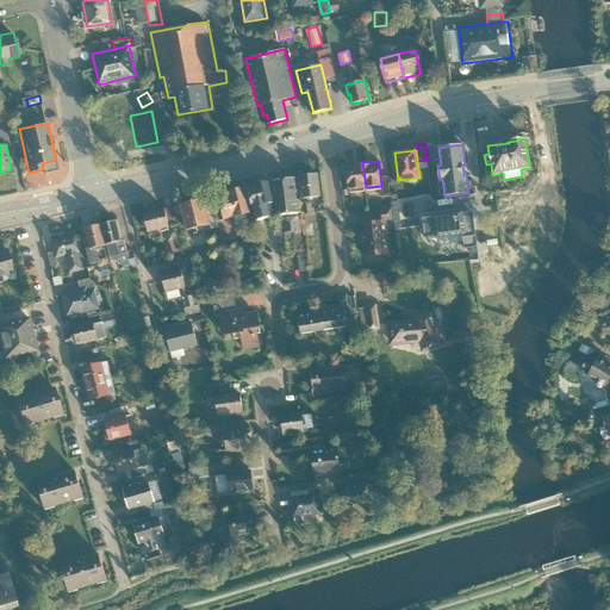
[(366,187),(362,162),(346,165),(348,190),(366,187)]
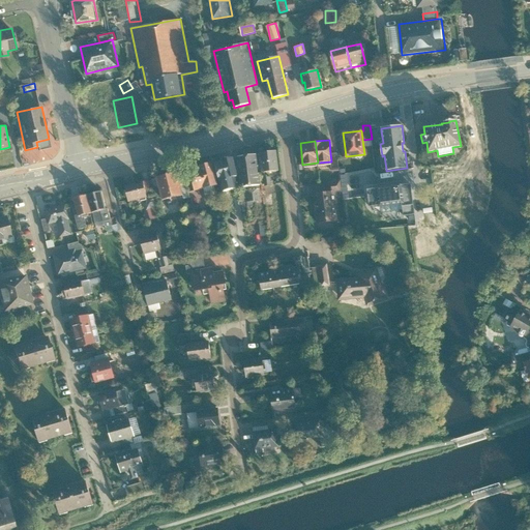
[(339,153),(330,153),(331,162),(332,169),(340,168),(339,153)]
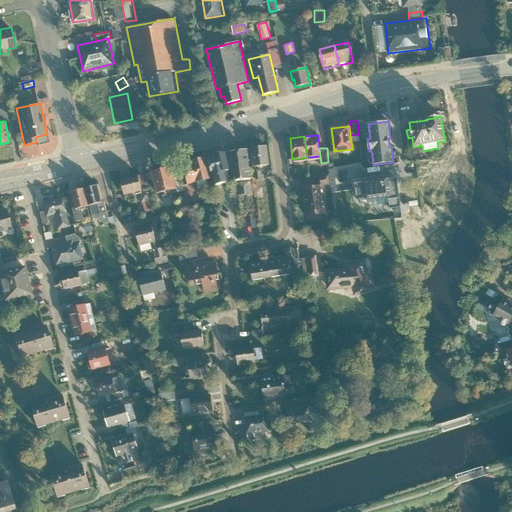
[(264,151),(241,154),(247,204),(270,201),(264,151)]
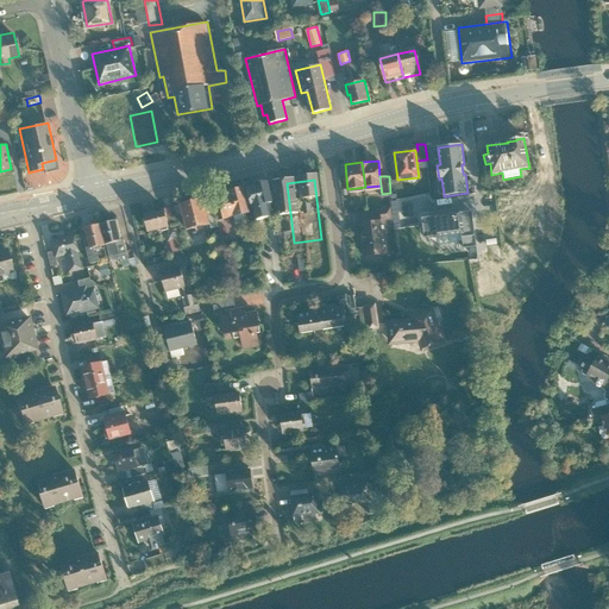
[(257,187),(248,189),(256,221),(272,217),(269,203),(272,202),(270,194),(268,182),(257,186),(257,187)]
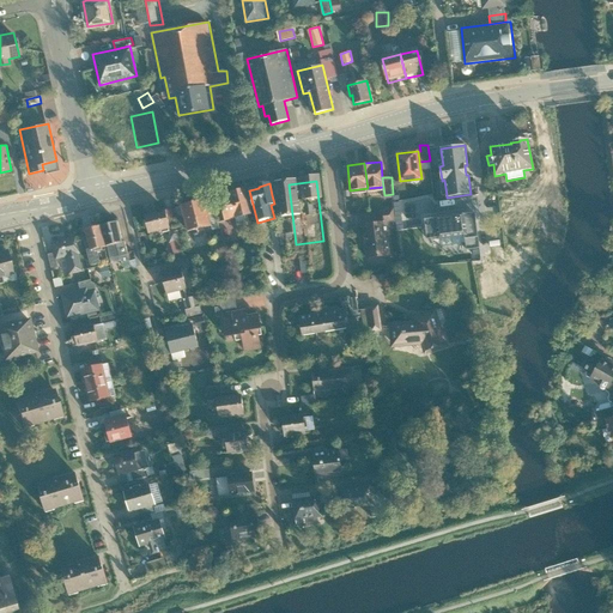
[(232,194),(220,198),(226,220),(235,218),(237,224),(247,222),(248,222),(248,220),(248,219),(247,216),(250,214),(244,190),(231,194),(232,194)]
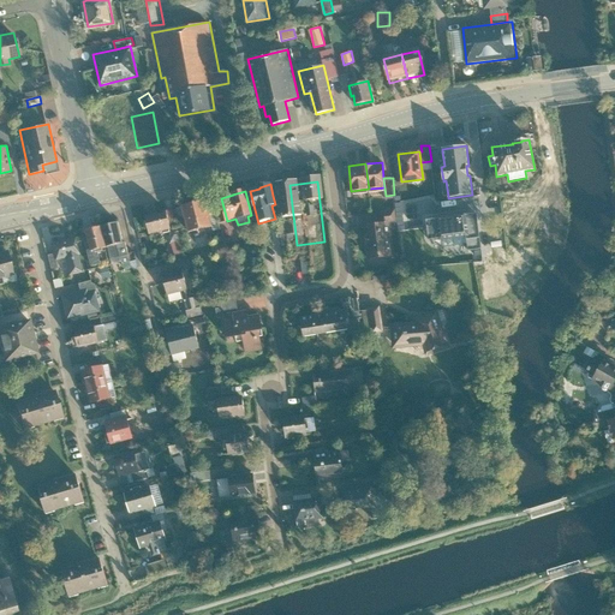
[(206,201),(183,207),(185,219),(189,232),(212,227),(206,201)]
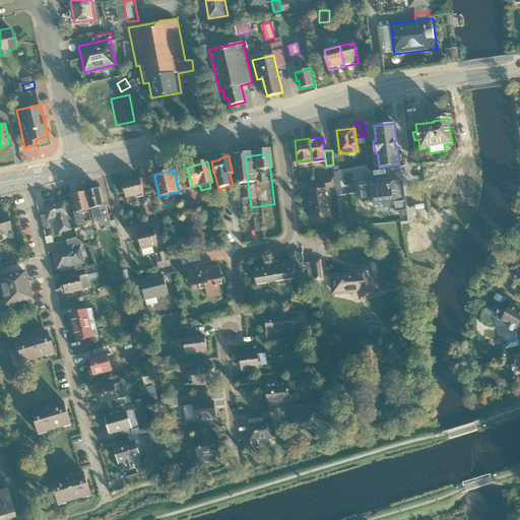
[(321,179),(323,189),(331,188),(331,189),(336,188),(335,177),(321,179)]
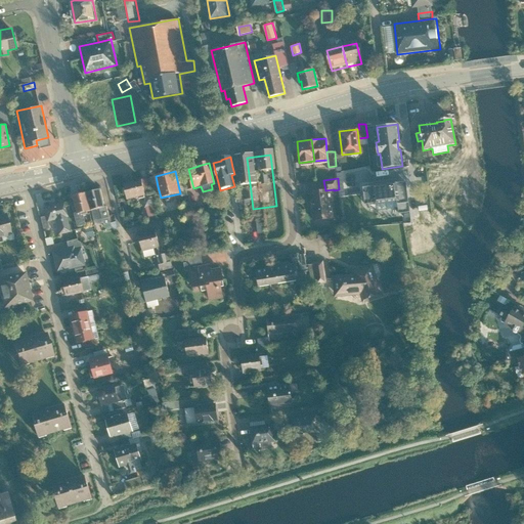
[(142,179),(124,183),(127,200),(145,195),(142,179)]
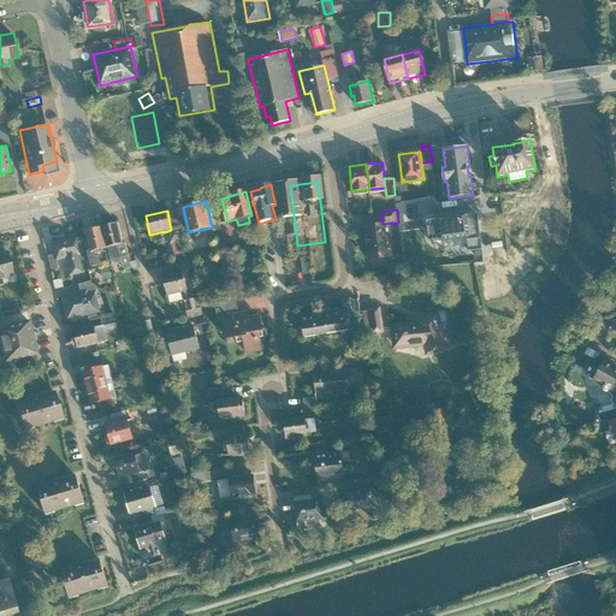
[(466,214),(438,218),(438,220),(440,240),(440,241),(442,240),(455,238),(456,246),(468,244),(469,252),(481,249),(478,214),(466,217),(466,214)]
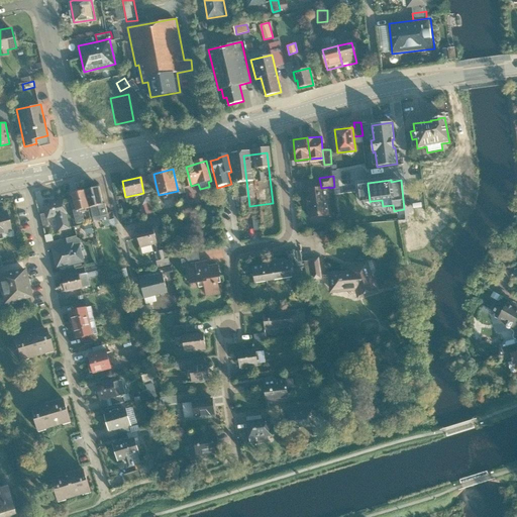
[(368,185),(358,186),(360,202),(370,201),(368,185)]
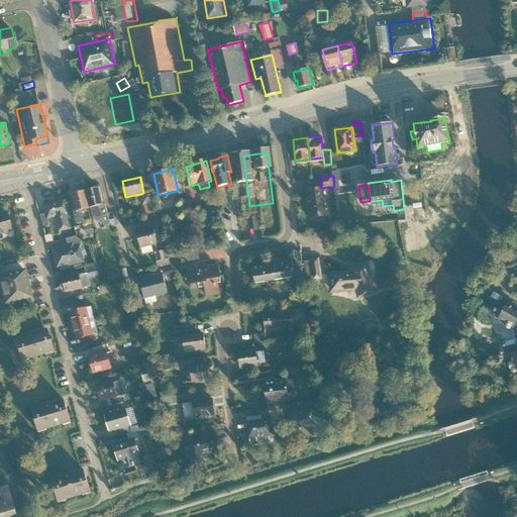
[(100,187),(86,190),(90,208),(99,205),(101,217),(108,215),(105,204),(104,204),(100,187)]
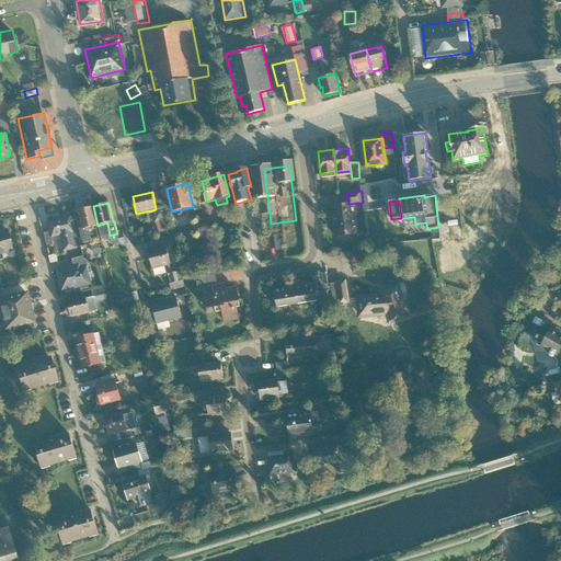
[(348,204),(332,205),(336,237),(362,233),(357,204),(357,203),(348,204)]
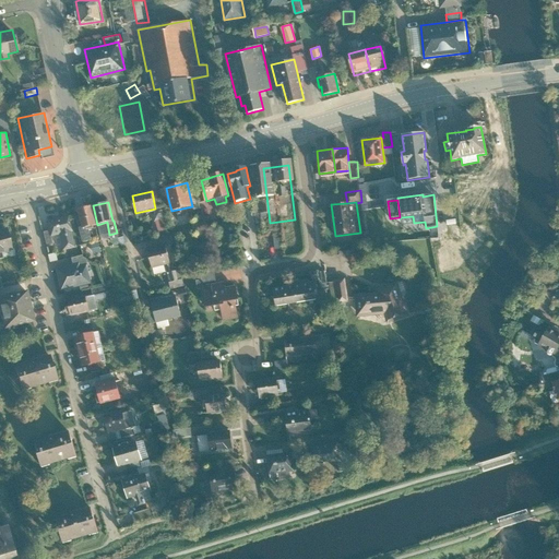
[(97,225),(93,205),(78,209),(82,227),(80,228),(83,242),(92,240),(88,227),(97,225)]
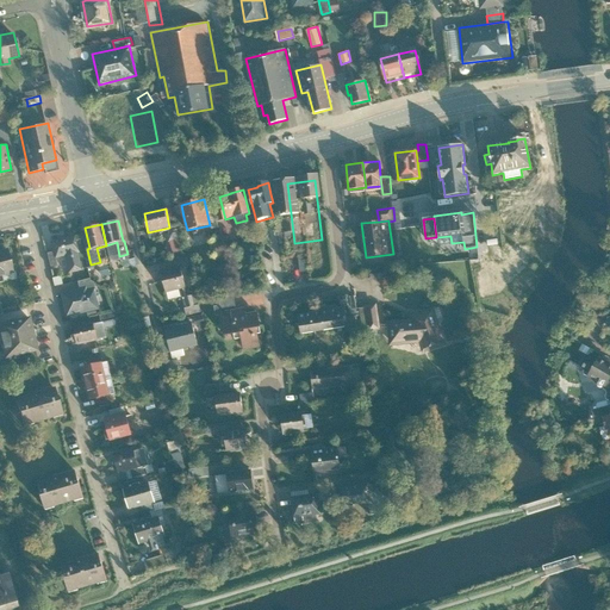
[(75,235),(50,241),(55,259),(63,256),(68,273),(82,271),(78,253),(79,253),(75,235)]
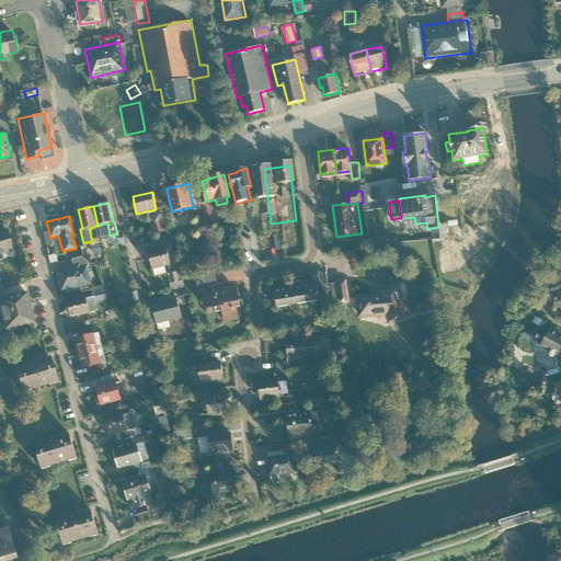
[(7,229),(0,230),(0,259),(3,259),(2,254),(12,251),(7,229)]
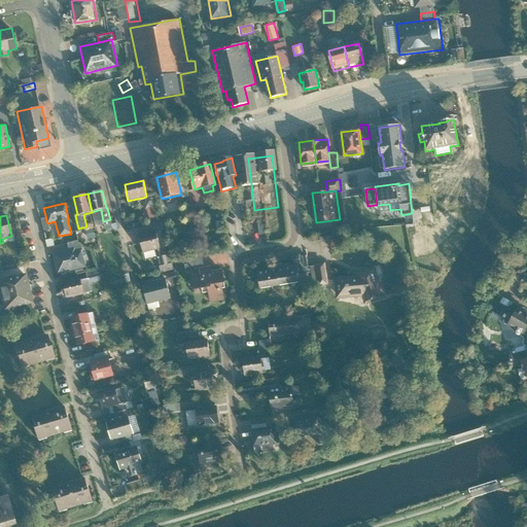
[(254,235),(265,235),(264,223),(253,224),(254,235)]
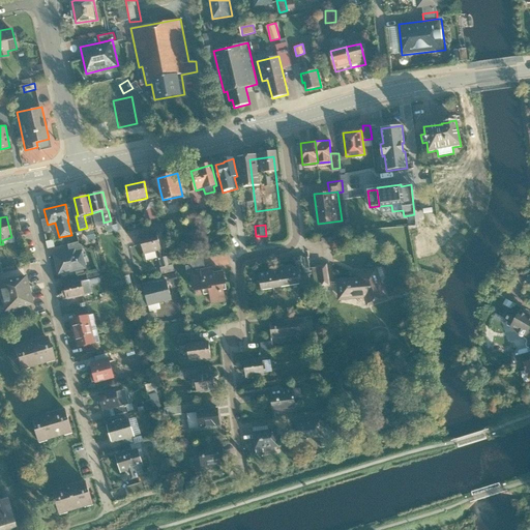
[(158,233),(140,237),(144,255),(163,249),(158,233)]
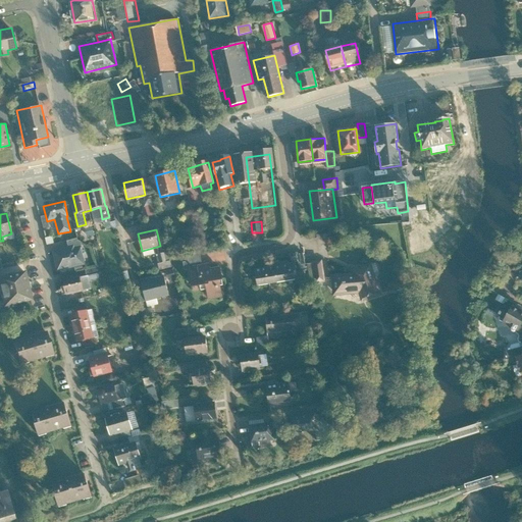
[(66,241),(67,247),(74,246),(75,248),(82,247),(81,242),(79,241),(77,239),(66,241)]
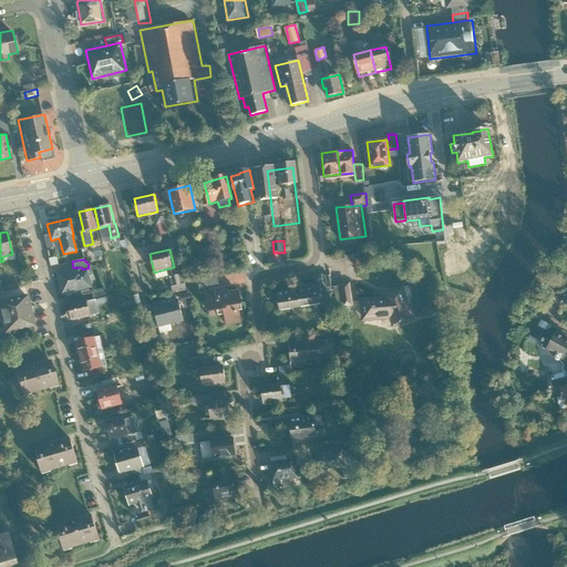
[(73,268),(57,272),(61,296),(93,288),(89,268),(82,269),(81,267),(73,268)]
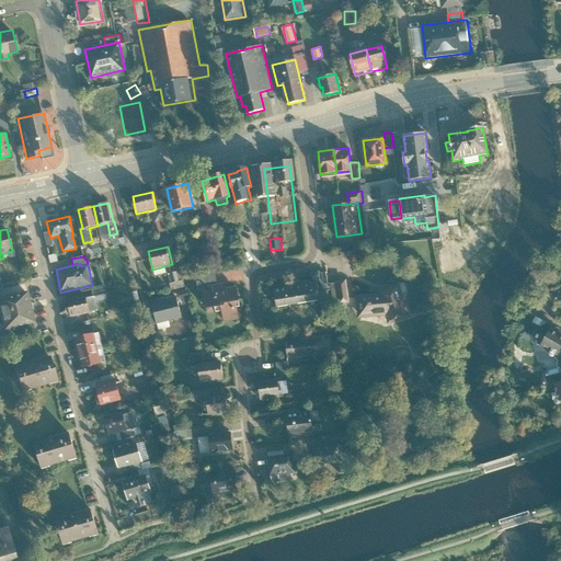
[(203,287),(218,285),(216,271),(199,274),(202,281),(197,282),(199,290),(204,289),(203,287)]
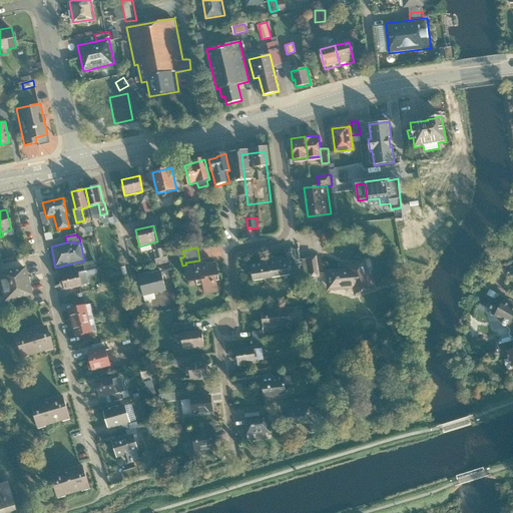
[(155,249),(156,264),(165,263),(163,248),(155,249)]
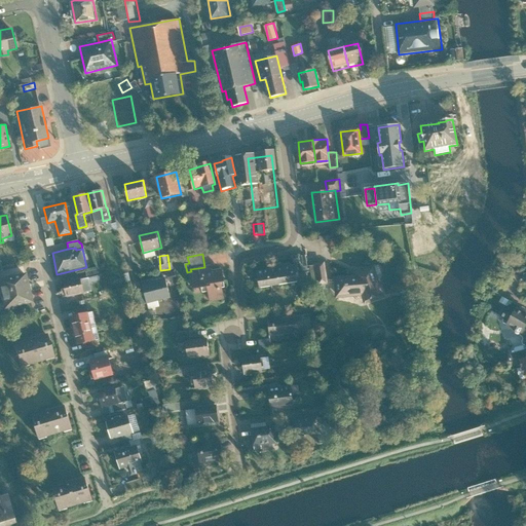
[(304,272),(311,271),(309,256),(302,257),(304,272)]
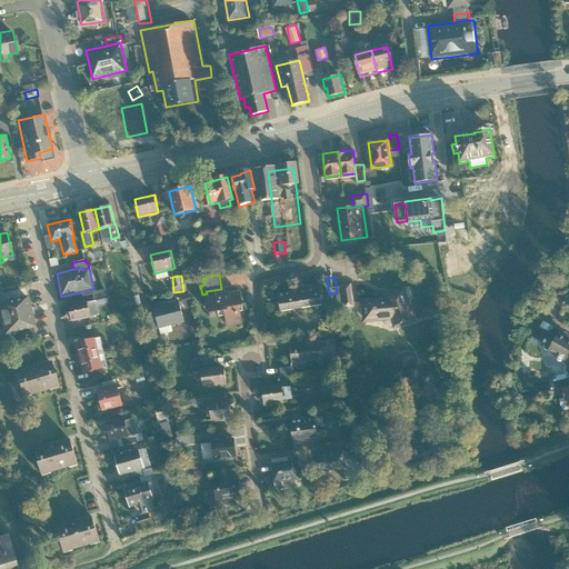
[(352,283),(342,285),(346,309),(356,308),(352,283)]
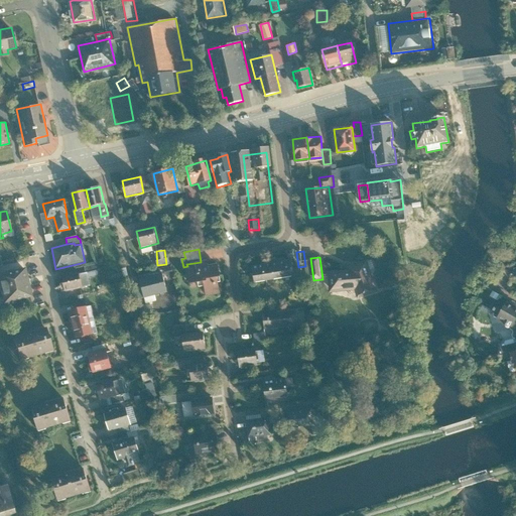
[(273,263),(253,266),(255,283),(295,277),(294,268),(295,268),(294,260),(286,261),(286,258),(273,260),(273,263)]
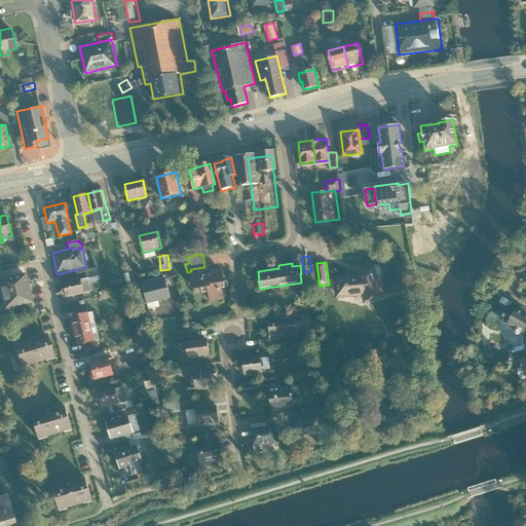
[(204,267),(190,269),(191,271),(195,289),(209,287),(211,302),(225,300),(224,289),(227,288),(223,269),(214,271),(212,265),(204,267)]
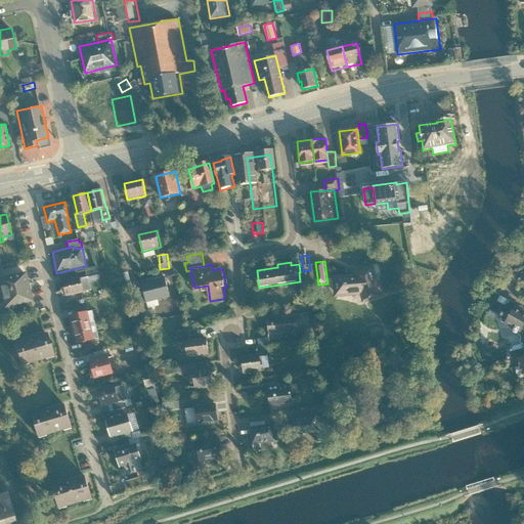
[(354,273),(334,276),(336,298),(361,296),(364,304),(385,297),(375,264),(353,271),(354,273)]
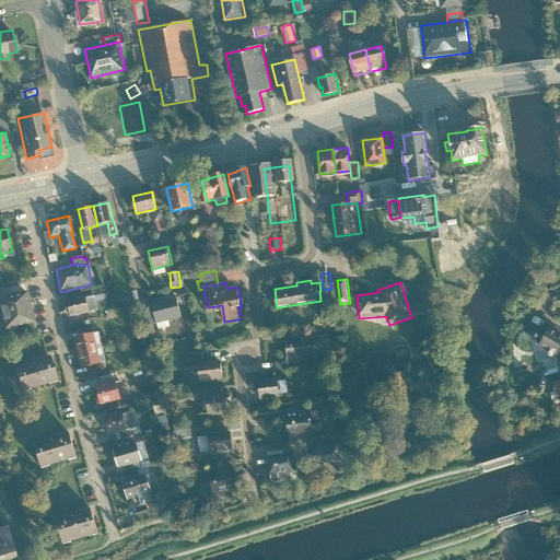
[(106,286),(92,290),(93,296),(108,292),(106,286)]
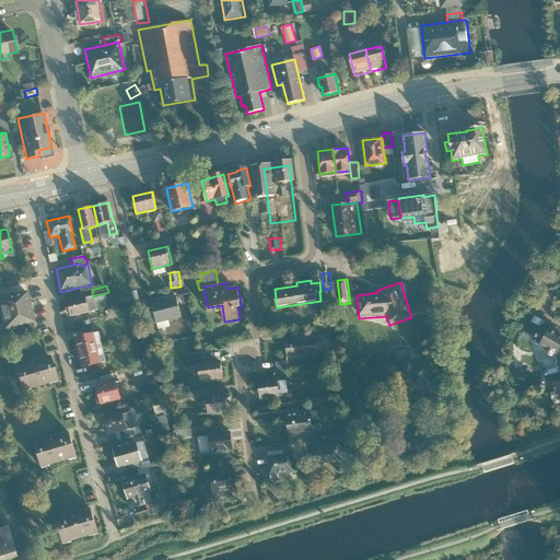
[(28,291),(0,296),(0,315),(3,330),(35,323),(28,291)]
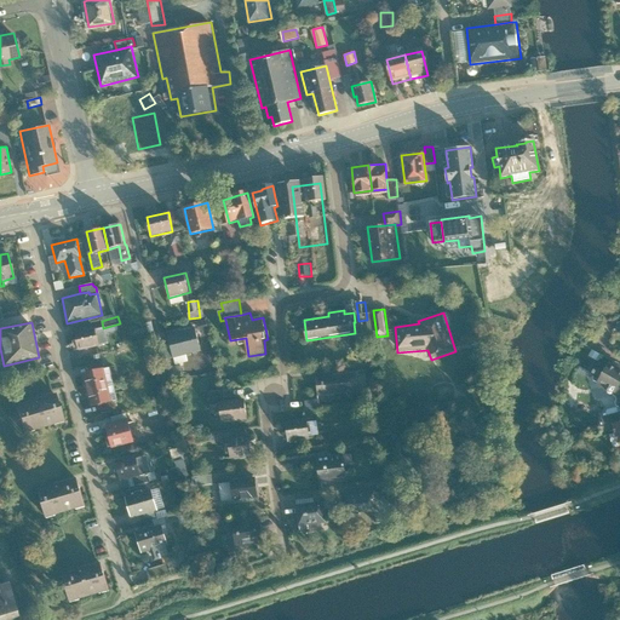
[(96,328),(75,333),(76,340),(73,342),(75,351),(79,350),(79,351),(99,346),(96,328)]
